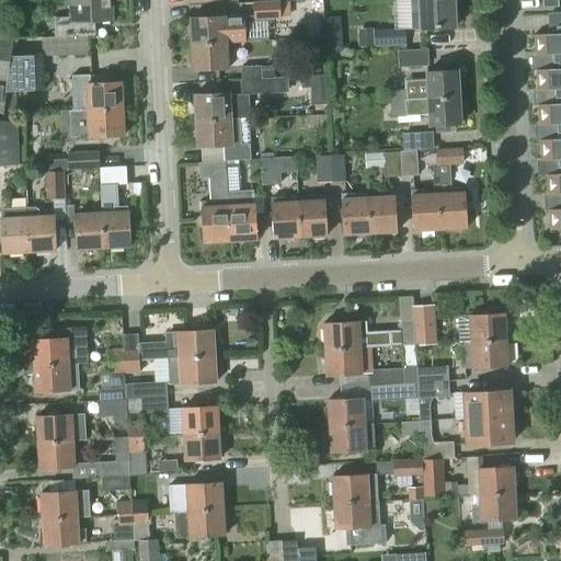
[(68,0),(69,18),(54,19),(55,37),(95,36),(94,23),(113,23),(112,0),(68,0)]
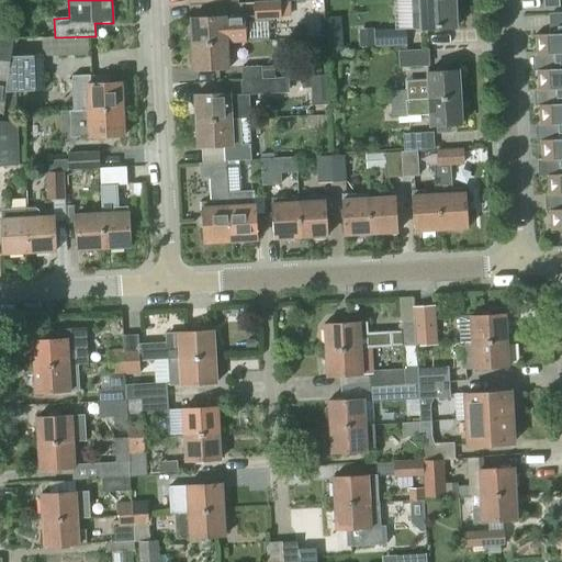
[(456,30),(454,0),(408,0),(412,31),(456,30)]
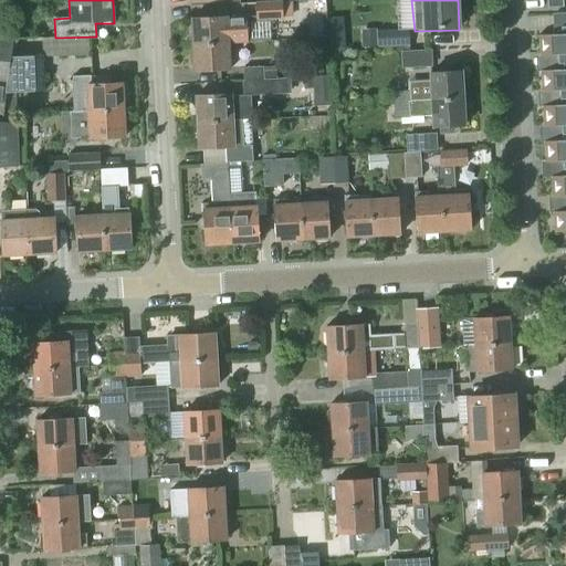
[(255,3),(257,21),(283,20),(284,18),(293,18),(292,2),(283,3),(283,1),(255,3)]
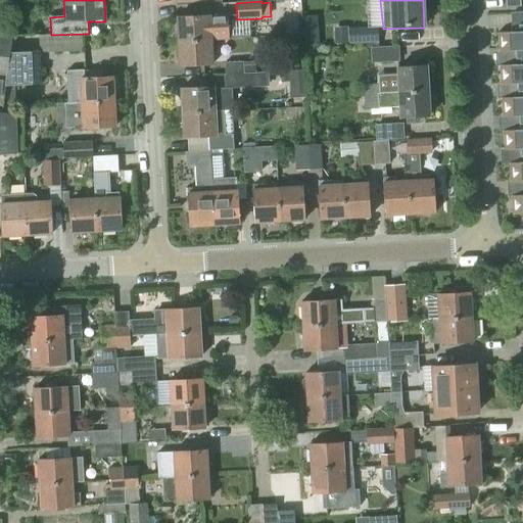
[(522,12),(512,13),(513,30),(518,30),(519,33),(498,34),(500,53),(515,52),(516,60),(520,60),(520,59),(522,59),(522,12)]
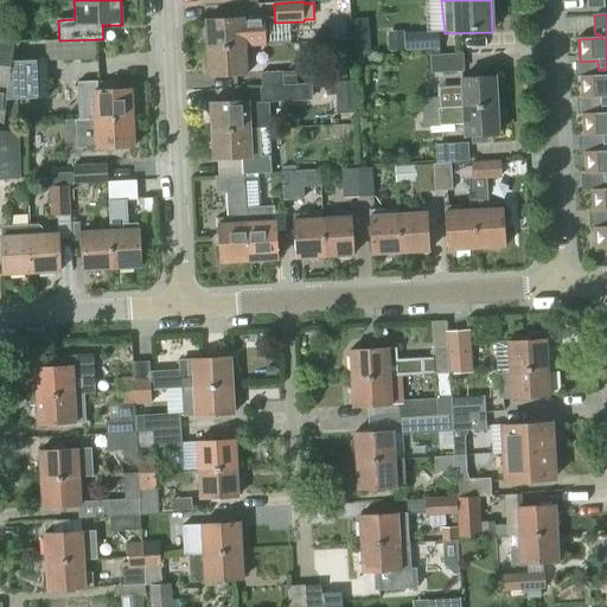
[(204,23),(205,51),(246,49),(266,48),(263,20),(204,23)]
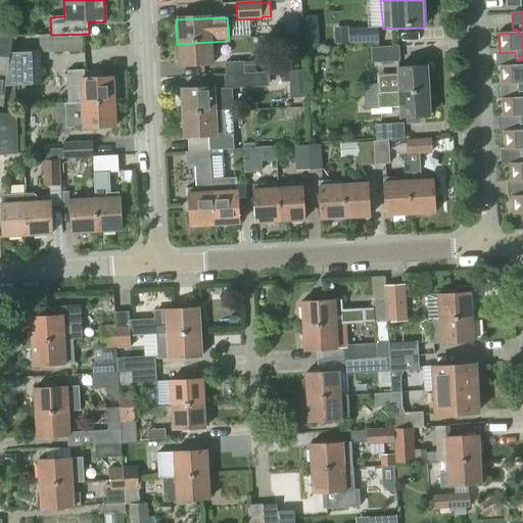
[(378,29),(348,30),(348,45),(379,44),(378,29)]
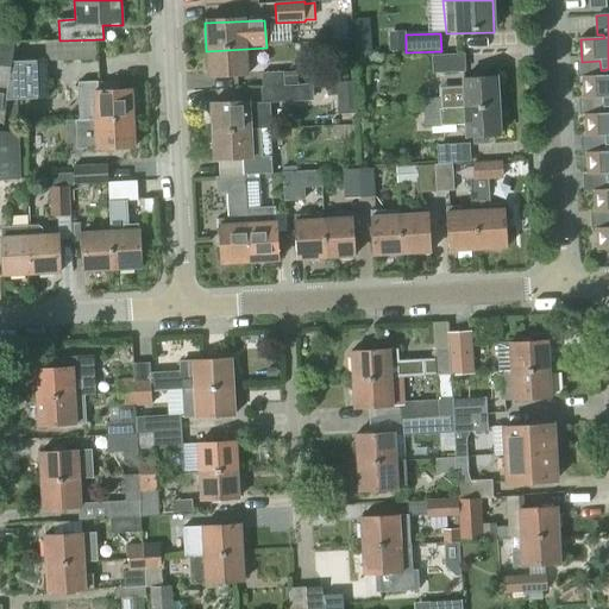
[(363,38),(353,38),(355,57),(371,56),(371,44),(363,38)]
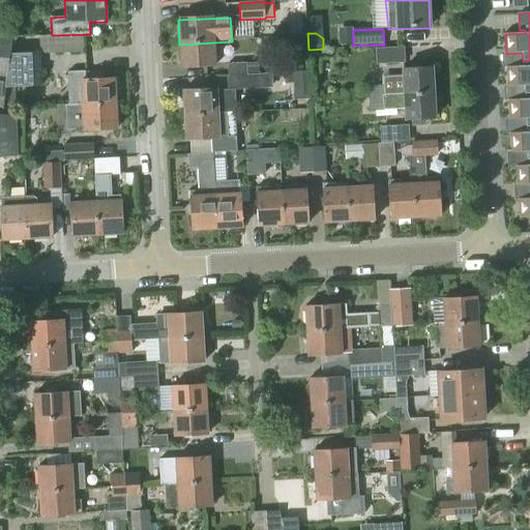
[(83,34),(38,36),(39,54),(84,53),(83,34)]
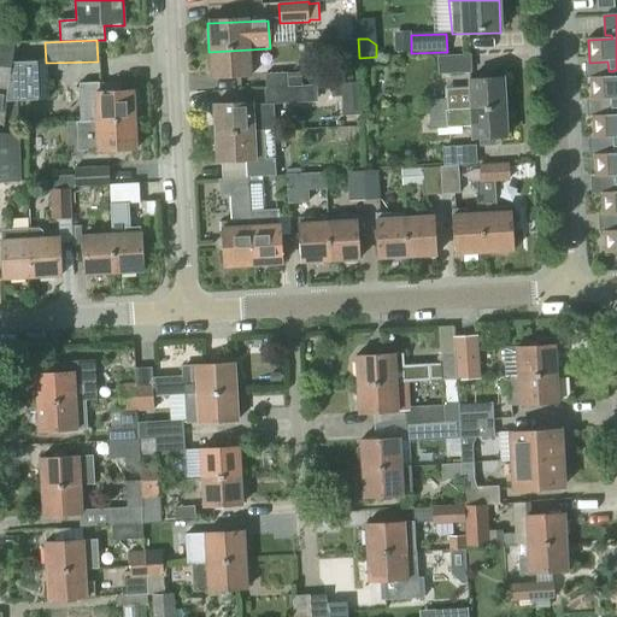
[(0,134),(3,135),(7,98),(12,59),(15,43),(0,41),(0,134)]
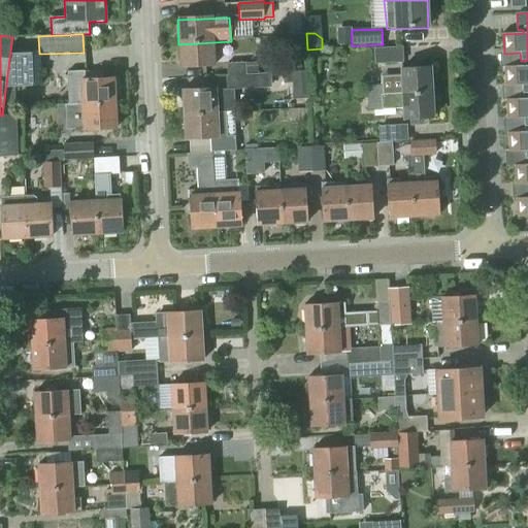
[(213,42),(178,44),(179,68),(213,67),(213,42)]
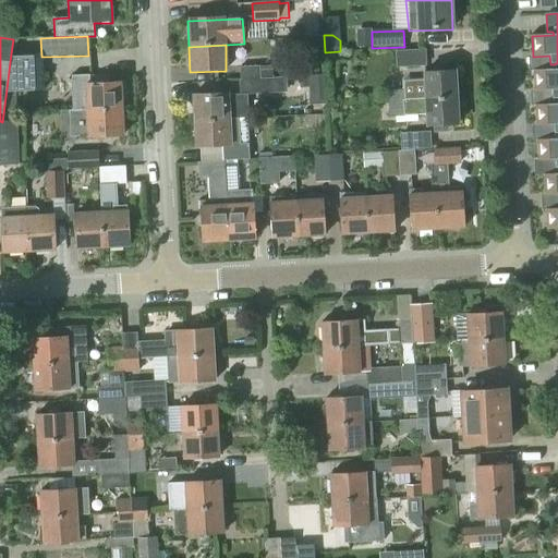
[(425,49),(396,51),(396,67),(425,64),(425,49)]
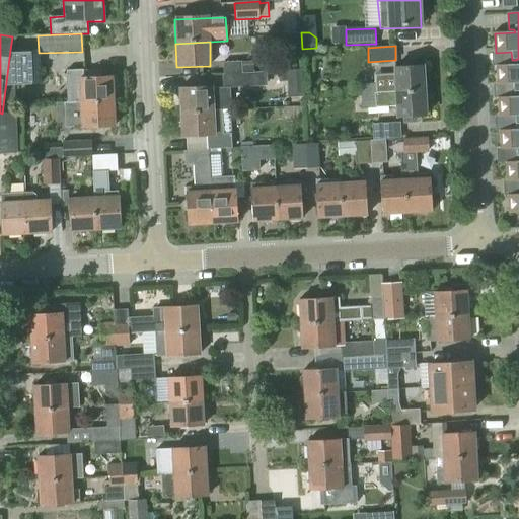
[(10,50),(6,82),(41,81),(39,49),(10,50)]
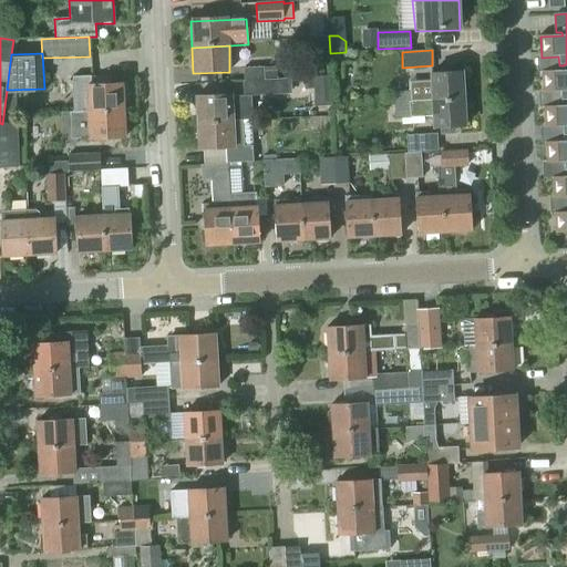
[(566,64),(564,64),(564,65),(564,71),(542,72),(543,93),(560,92),(562,101),(566,101),(566,100),(566,64)]
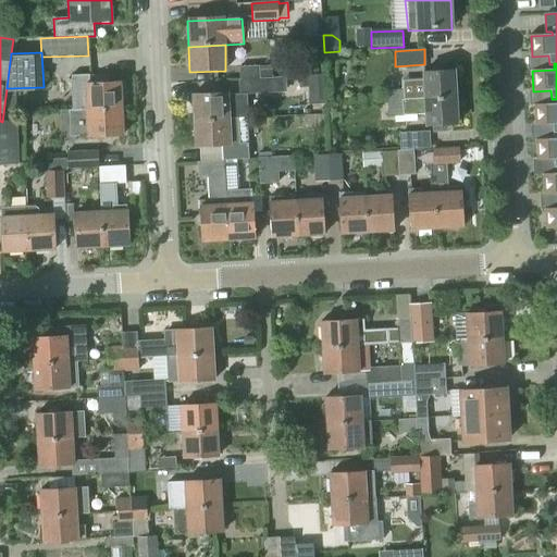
[(239,67),(240,81),(260,79),(259,66),(239,67)]
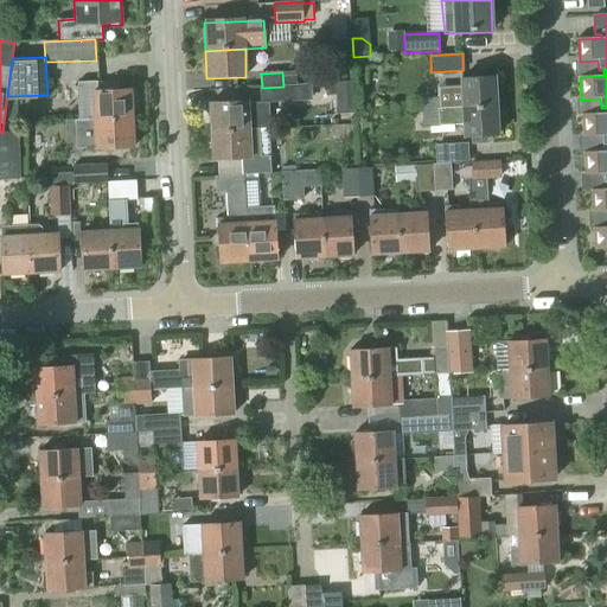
[(422,101),(423,110),(496,107),(494,77),(461,80),(462,88),(438,89),(439,100),(422,101)]
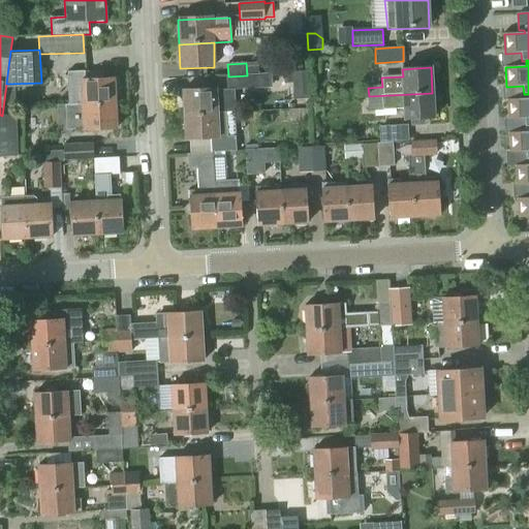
[(291,69),(292,97),(309,97),(308,69),(291,69)]
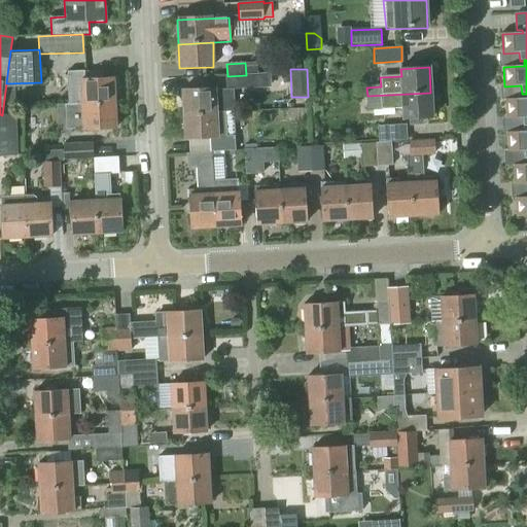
[(66,74),(68,107),(114,105),(113,80),(102,81),(101,74),(83,75),(83,73),(66,74)]
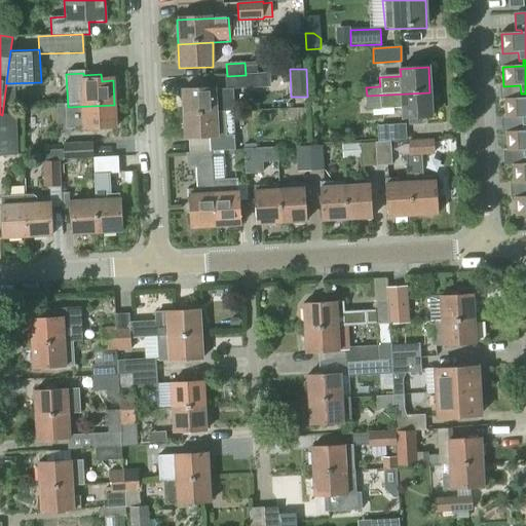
[(246,75),(227,76),(227,78),(225,78),(225,91),(231,91),(270,89),(269,76),(246,77),(246,75)]
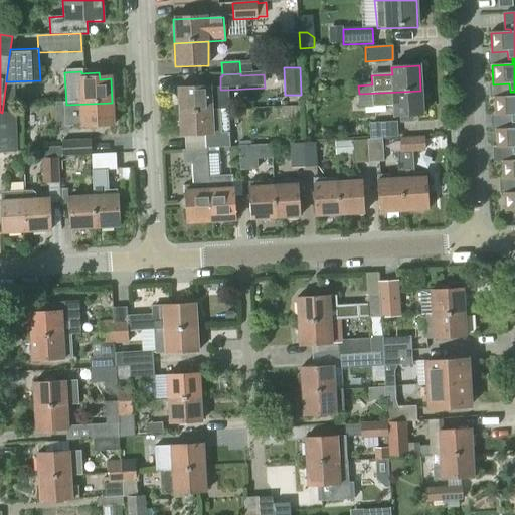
[(177,89),(178,113),(211,112),(227,111),(226,90),(220,90),(210,91),(210,88),(177,89)]
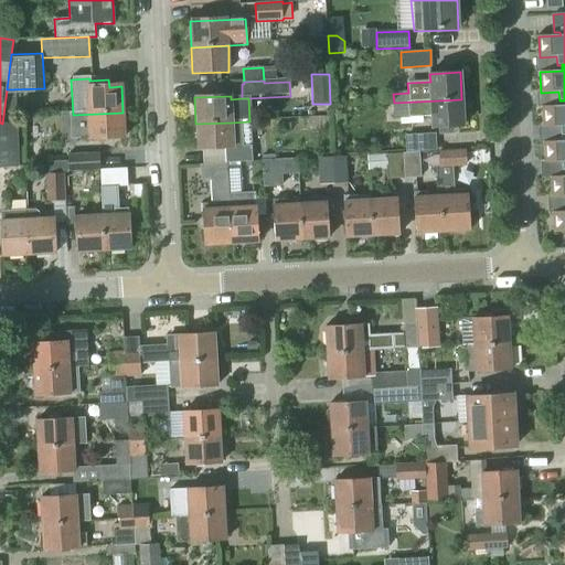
[(464,127),(461,99),(394,103),(395,119),(409,118),(432,116),(432,129),(438,128),(439,135),(451,135),(450,128),(464,127)]
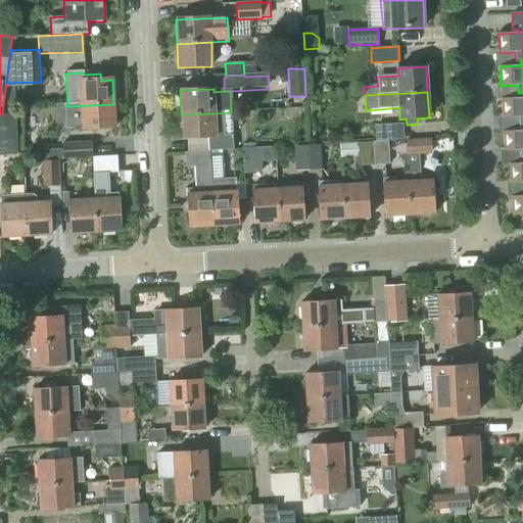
[(520,126),(522,125),(522,92),(522,93),(522,98),(502,99),(503,119),(519,117),(520,126)]
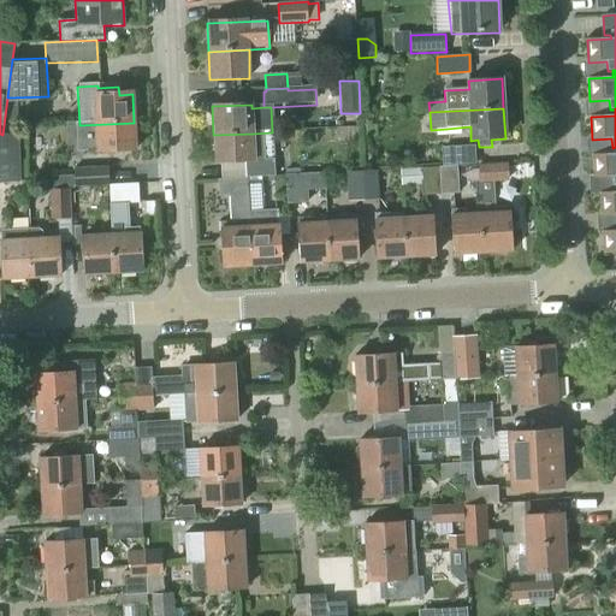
[(83,153),(90,153),(135,150),(134,123),(67,126),(69,158),(83,157),(83,153)]
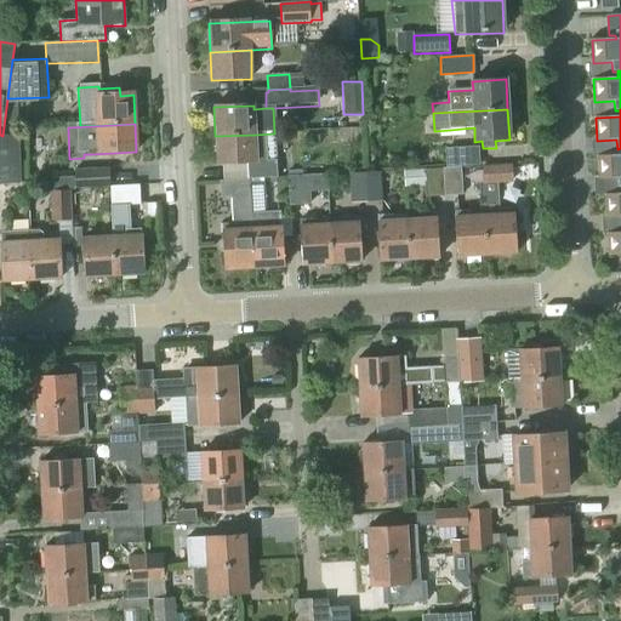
[(246,164),(246,181),(249,181),(266,180),(275,180),(274,134),(255,135),(215,137),(216,165),(246,164)]
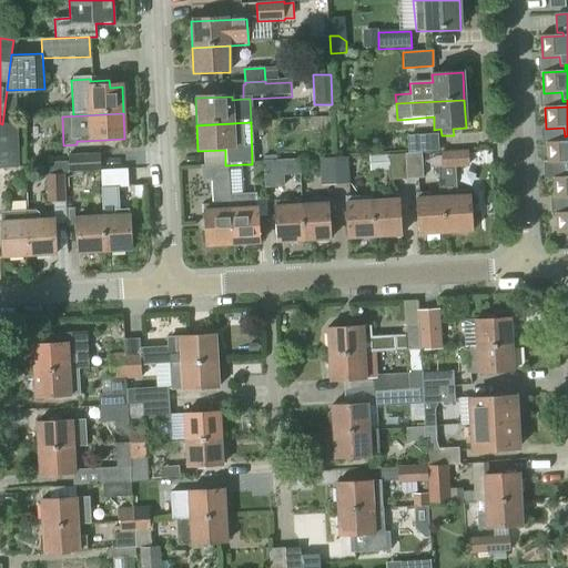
[(0,123),(0,169),(18,169),(17,125),(2,124),(0,123)]
